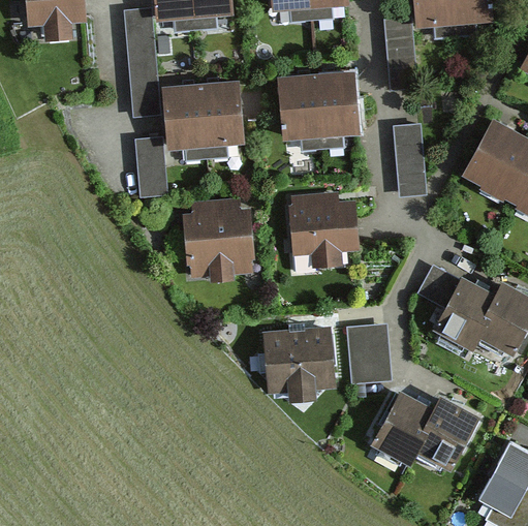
[(85,21),(83,0),(24,0),(26,23),(41,22),(43,39),(71,37),(70,21),(85,21)]
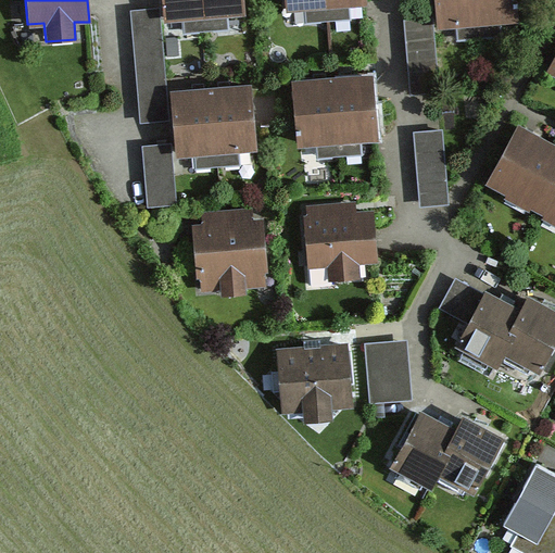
[(242,0),(162,0),(164,19),(183,17),(184,34),(228,30),(227,14),(244,13),(242,0)]
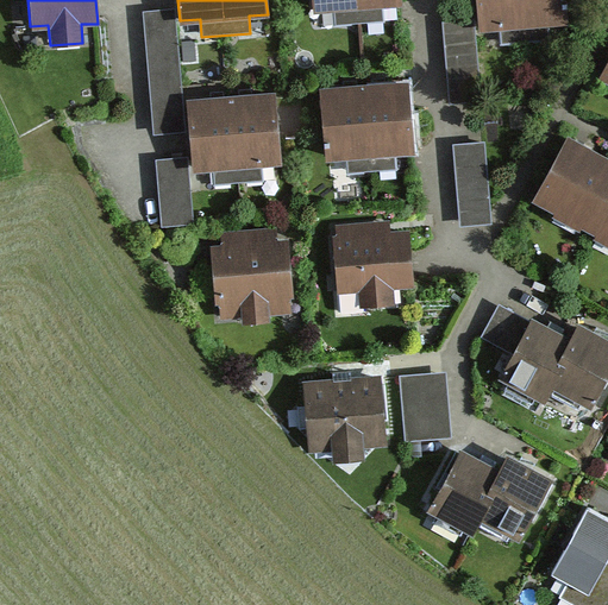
[(357,0),(313,0),(314,11),(334,8),(336,25),(359,23),(357,0)]
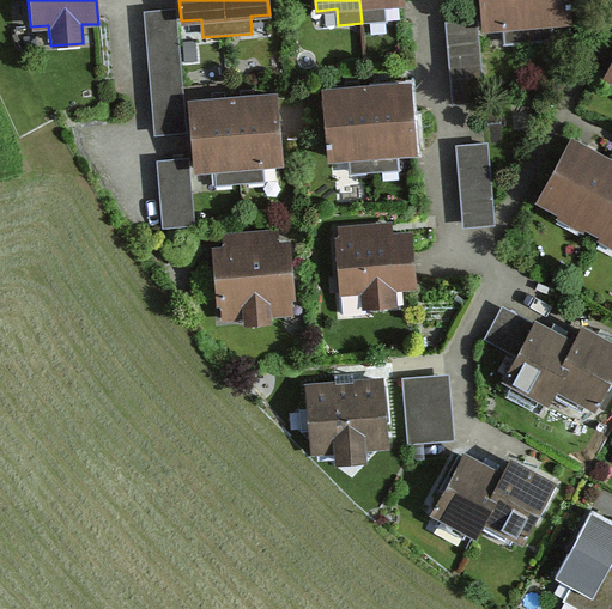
[(403,0),(359,0),(362,23),(385,20),(383,4),(403,2),(403,0)]
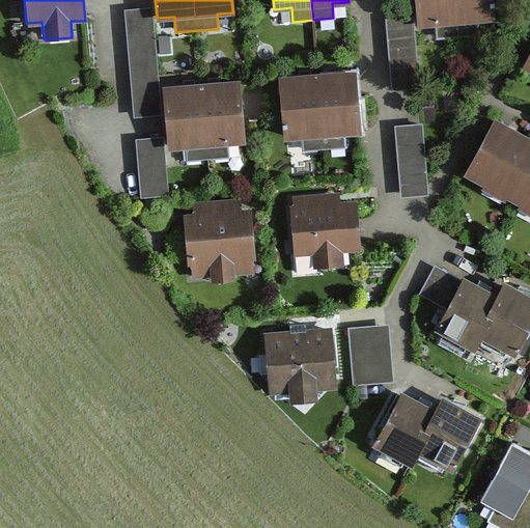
[(453,0),(417,0),(419,25),(437,23),(438,37),(456,36),(453,0)]
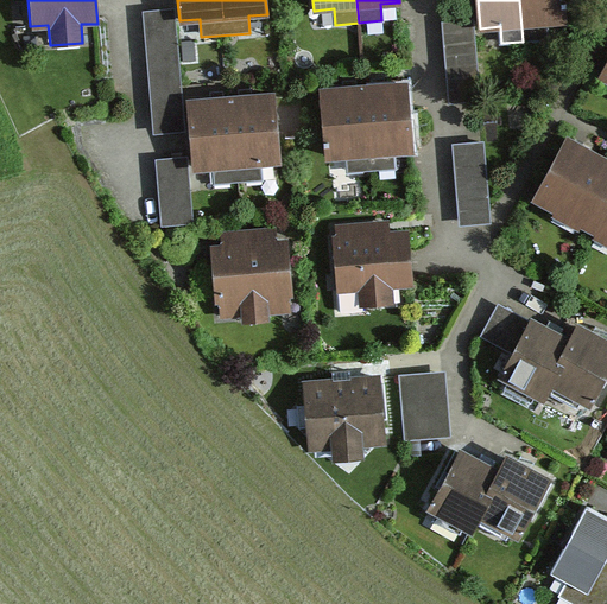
[(561,0),(519,0),(523,42),(545,39),(544,21),(563,20),(561,0)]
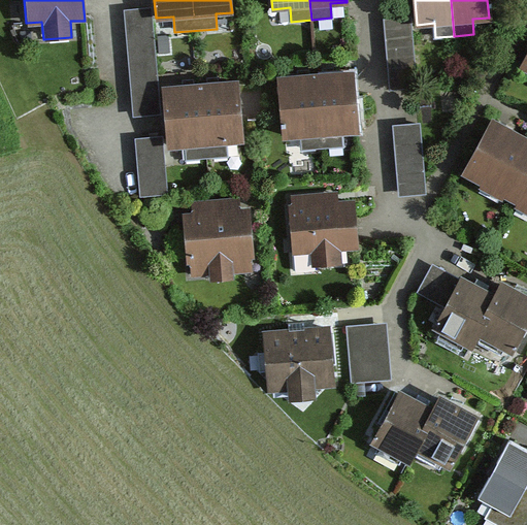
[(150,8),(124,11),(135,118),(160,115),(154,57),(169,56),(167,38),(154,39),(150,8)]
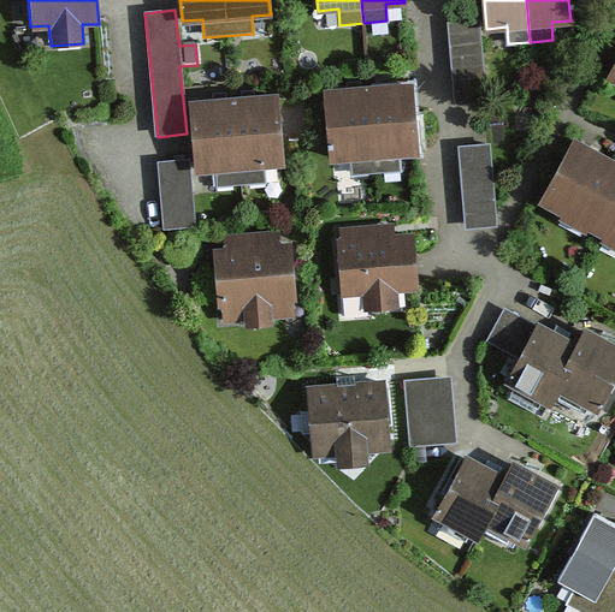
[(478,21),(447,23),(455,104),(486,101),(478,21)]
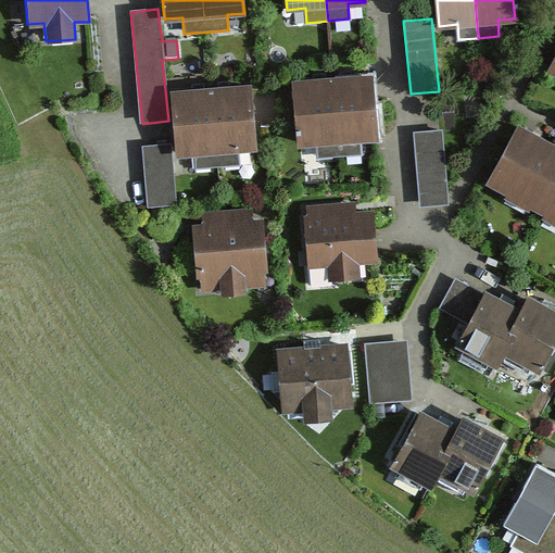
[(554,49),(545,67),(554,73),(554,49)]
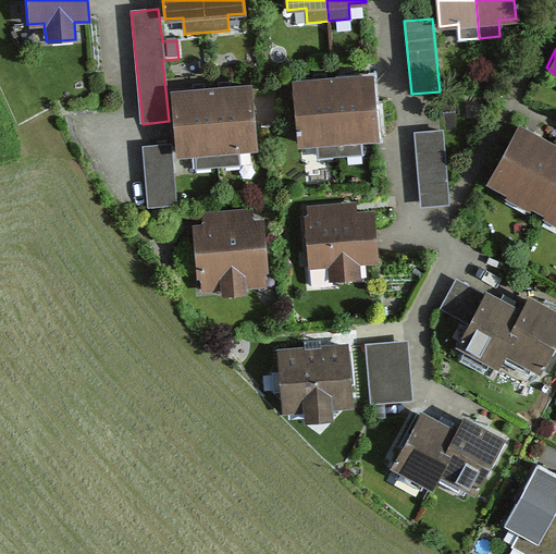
[(372,74),(330,77),(336,157),(362,156),(361,138),(377,137),(372,74)]
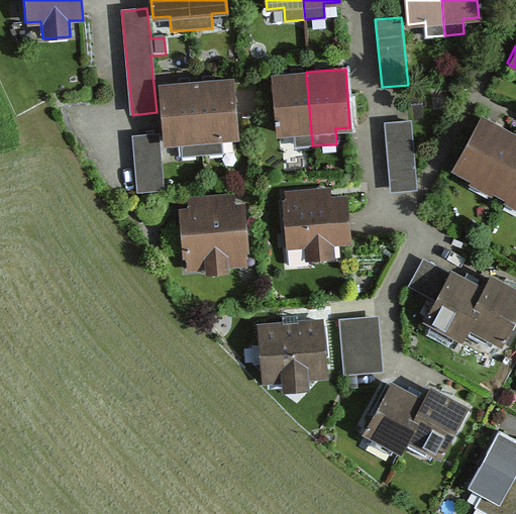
[(306,72),(271,75),(276,135),(293,133),(294,147),(312,145),(306,72)]
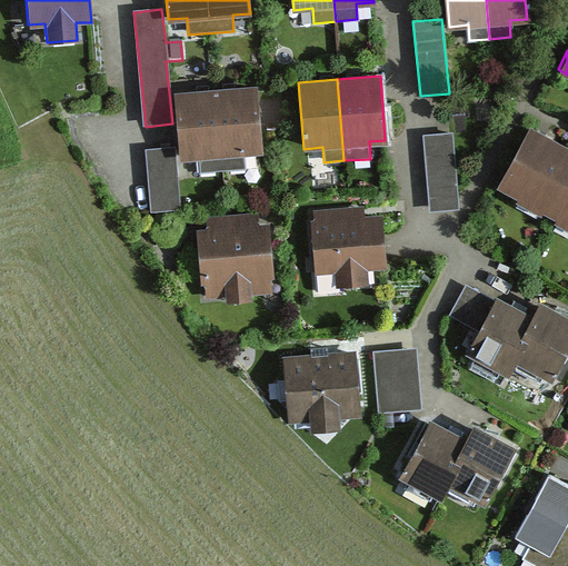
[(256,85),(217,88),(223,171),(245,169),(243,152),(260,151),(256,85)]
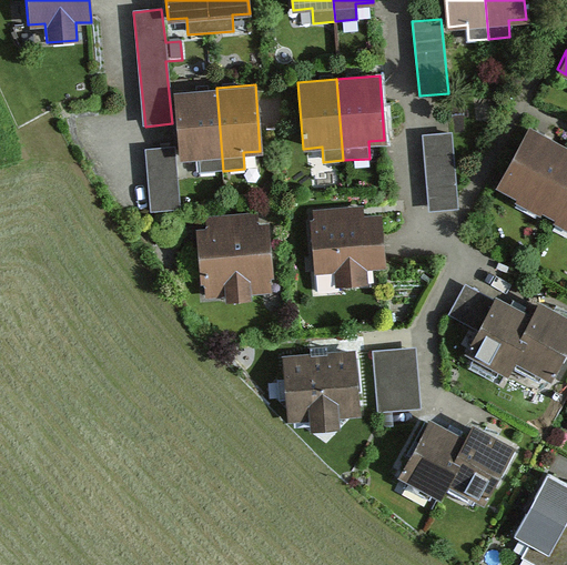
[(216,88),(174,91),(180,160),(198,158),(199,172),(223,171),(216,88)]
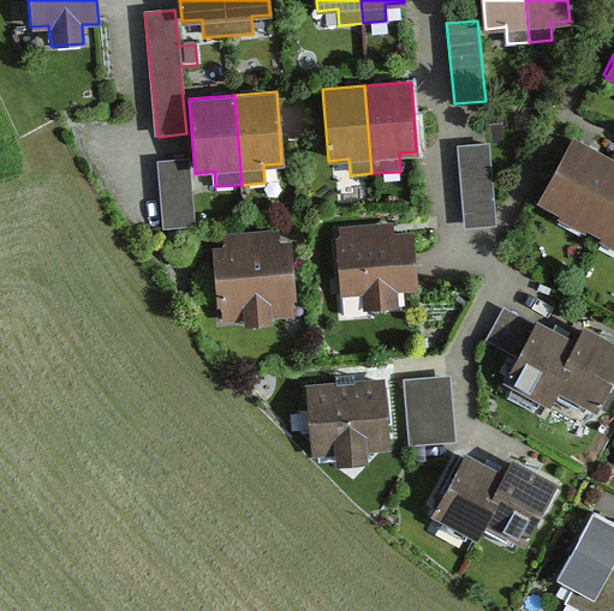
[(613,159),(576,138),(540,204),(613,244),(613,159)]
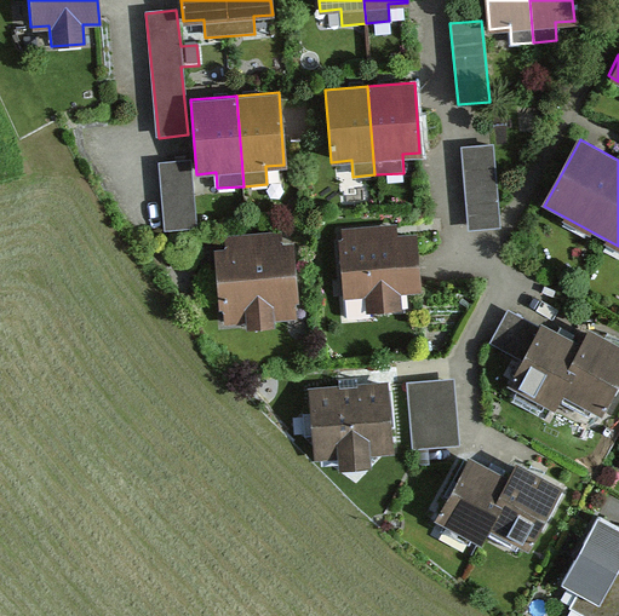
[(469,234),(499,230),(491,147),(460,149),(469,234)]
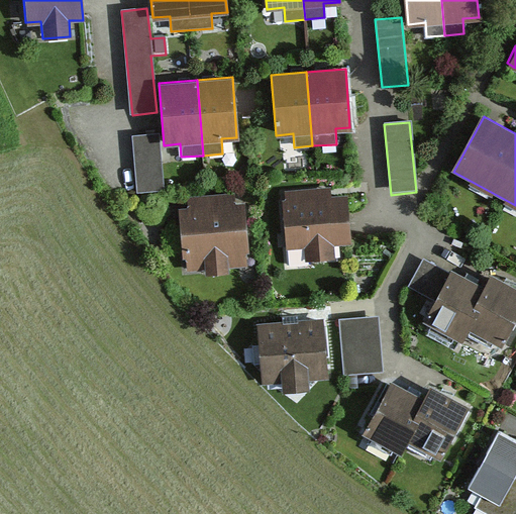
[(159,134),(132,137),(137,193),(164,190),(159,134)]
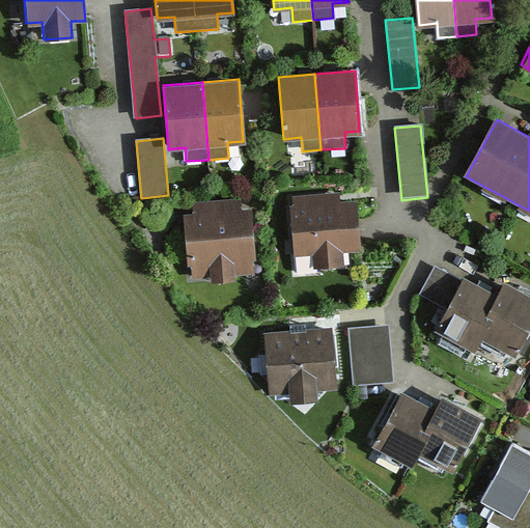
[(294,205),(290,205),(295,256),(312,254),(313,268),(344,266),(343,251),(360,250),(356,201),(339,202),(338,195),(293,198),(294,205)]
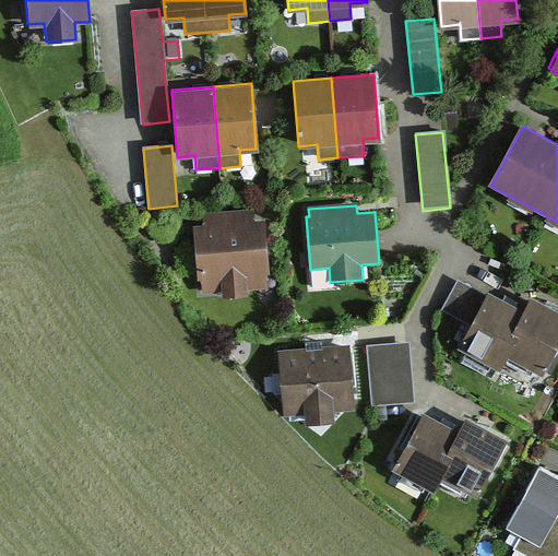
[(203,225),(197,225),(201,295),(222,294),(222,297),(247,295),(247,291),(265,290),(261,221),(252,222),(251,209),(202,212),(203,225)]
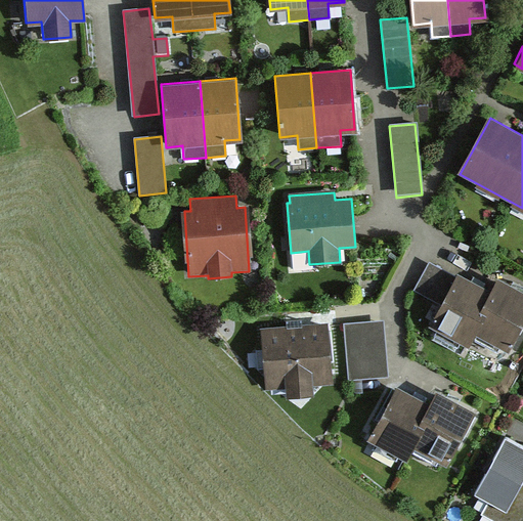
[(486,304),(426,270),(412,295),(438,310),(424,336),(458,354),(466,340),(486,304)]
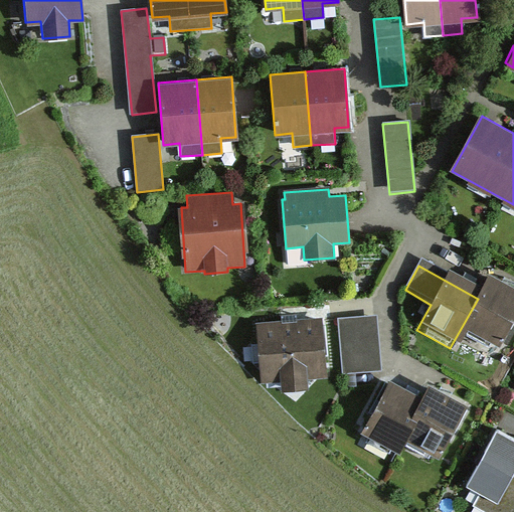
[(513,310),(513,301),(486,286),(478,299),(458,334),(490,352),(513,310)]
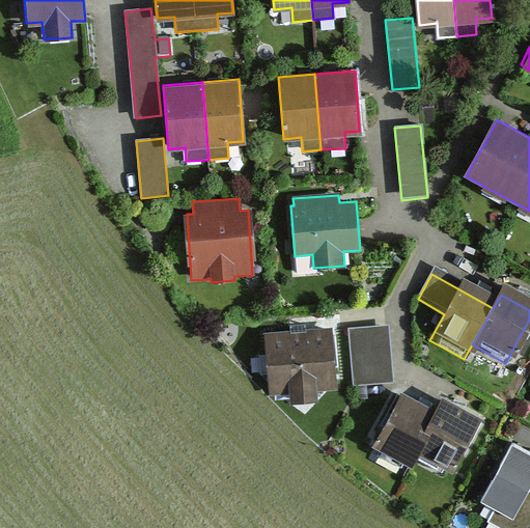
[(388,326),(346,329),(352,387),(392,383),(388,326)]
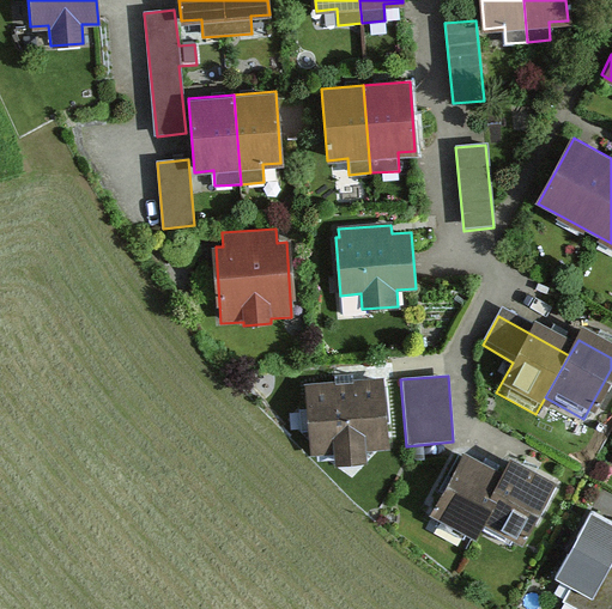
[(382,379),(303,385),(309,455),(333,454),(334,463),(365,461),(364,449),(387,446),(382,379)]
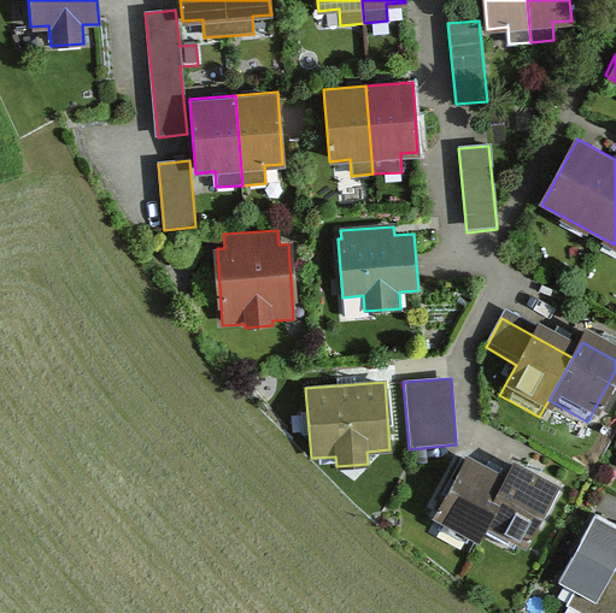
[(502,489),(463,467),(429,525),(468,547),(502,489)]
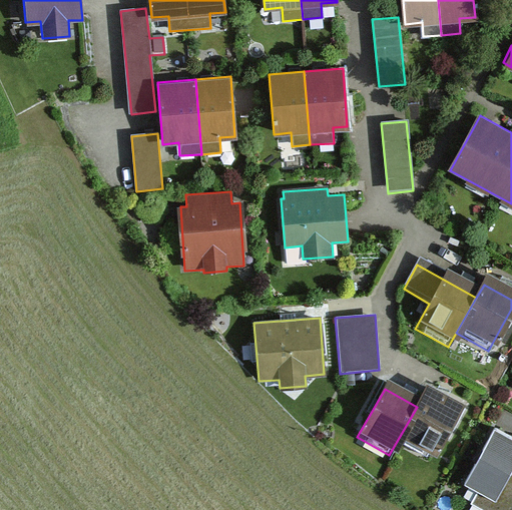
[(457,411),(425,393),(398,442),(429,460),(457,411)]
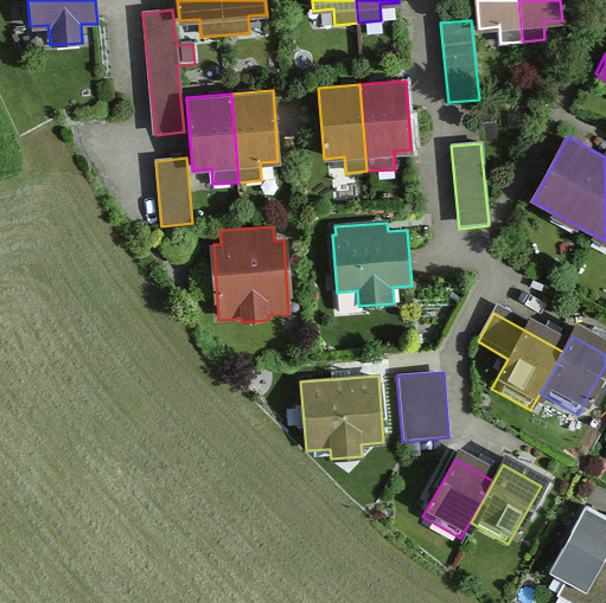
[(555,590),(578,602),(605,602),(605,519),(584,507),(548,570),(561,578),(555,590)]
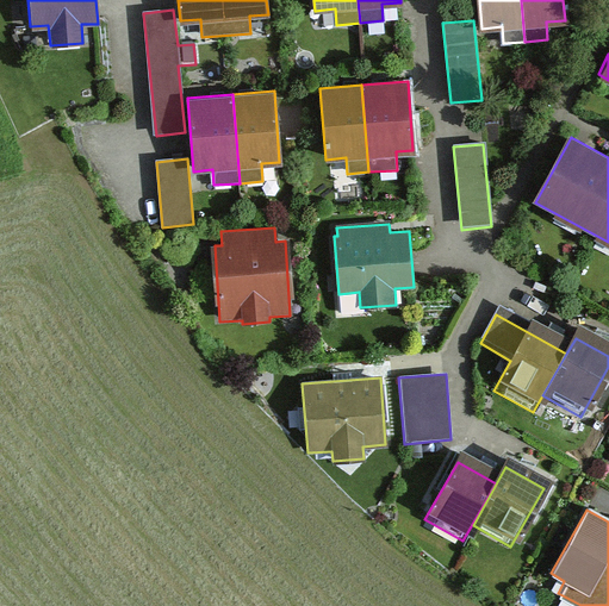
All buildings are outlined.
